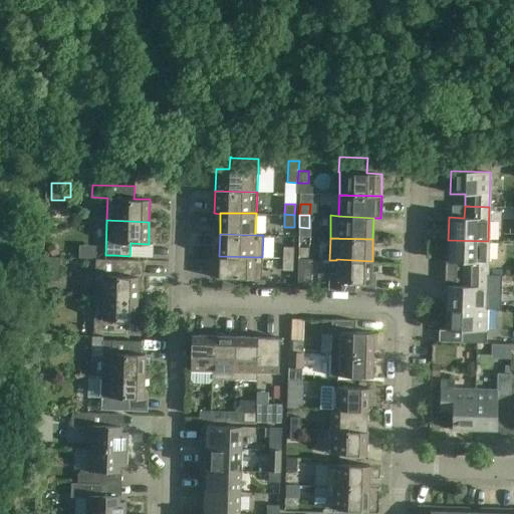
[(463,274),(487,275),(488,241),(448,240),(448,262),(464,262),(463,274)]
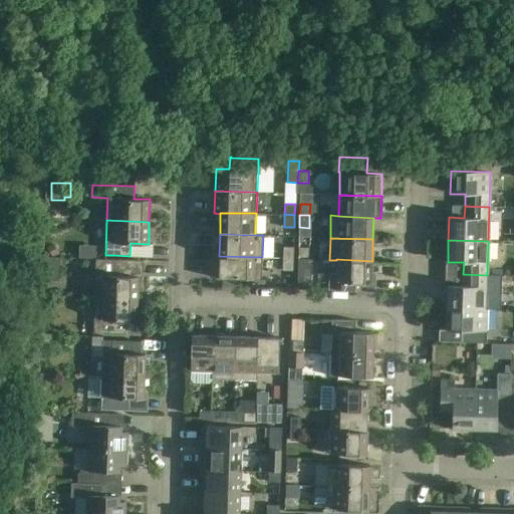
[(54,243),(47,247),(52,257),(59,253),(54,243)]
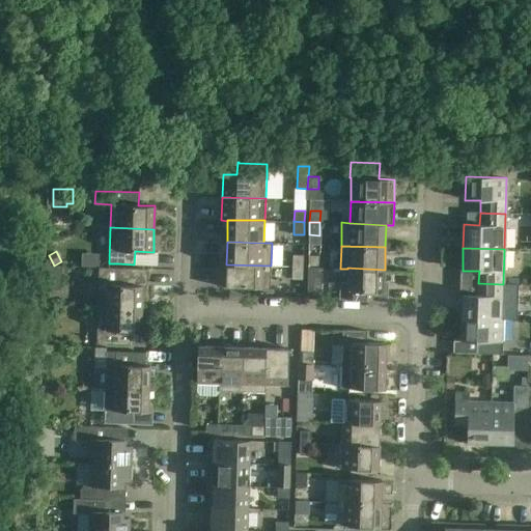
[(292,255),(292,267),(303,268),(303,255),(292,255)]
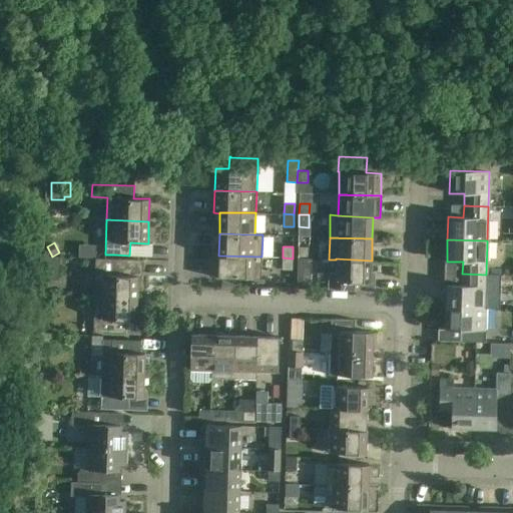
[(298,259),(308,259),(308,246),(298,246),(298,259)]
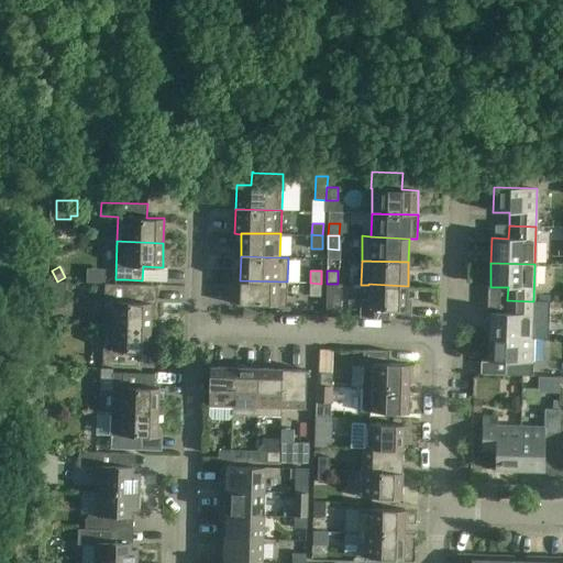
[(240,280),(239,305),(286,306),(286,296),(287,282),(240,280)]
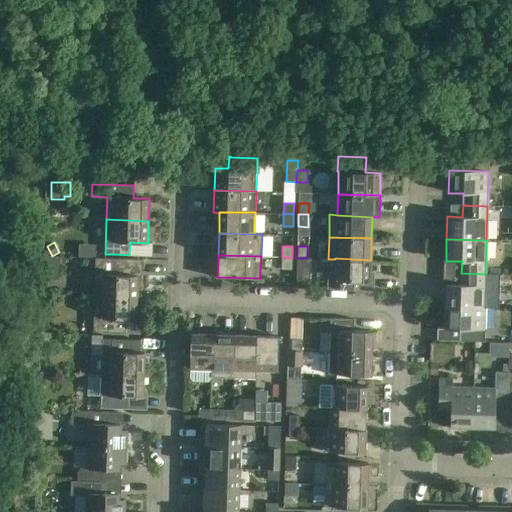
[(43,256),(43,267),(59,267),(60,257),(43,256)]
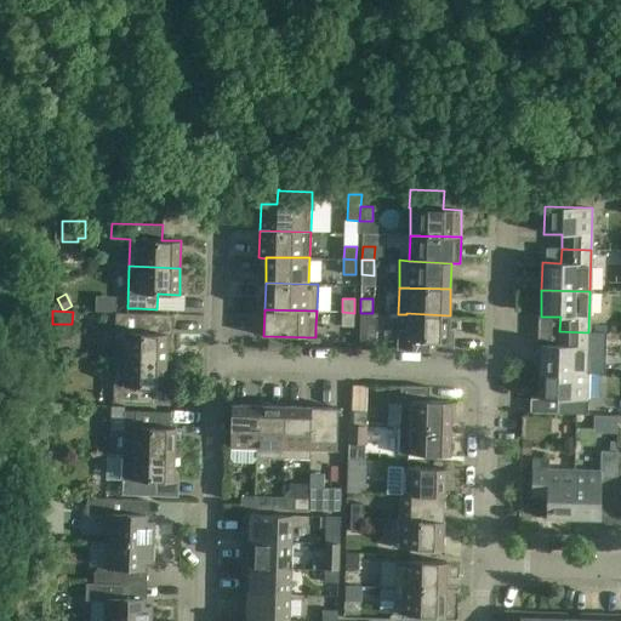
[(353,326),(354,313),(342,312),(342,326),(353,326)]
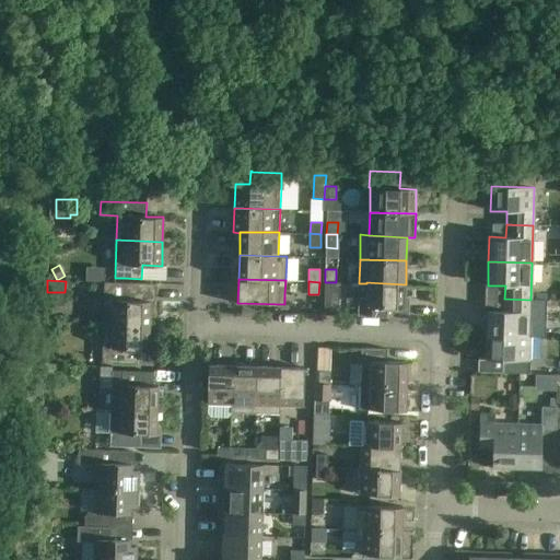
[(340,282),(336,282),(325,282),(324,306),(324,315),(339,315),(340,282)]
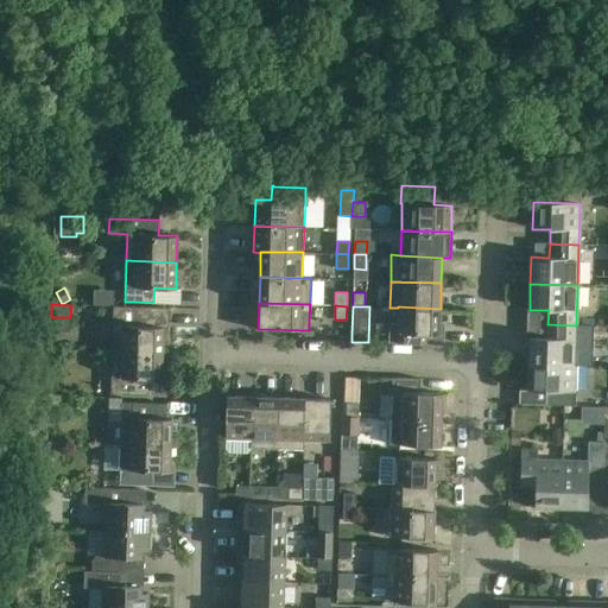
[(398,306),(398,308),(398,323),(388,323),(388,342),(425,343),(425,334),(439,335),(441,309),(398,306)]
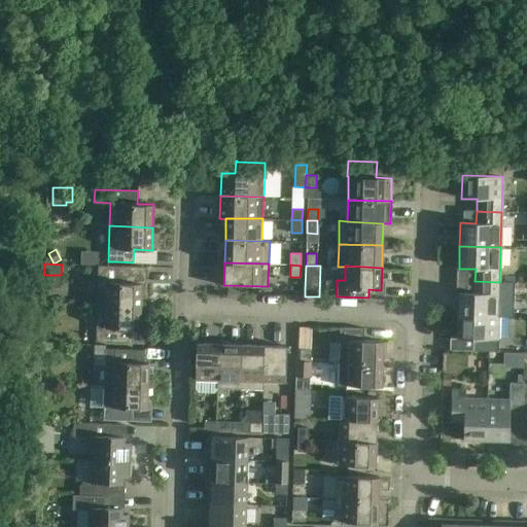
[(97,283),(97,306),(140,307),(141,284),(131,284),(132,267),(98,267),(97,282),(97,283)]
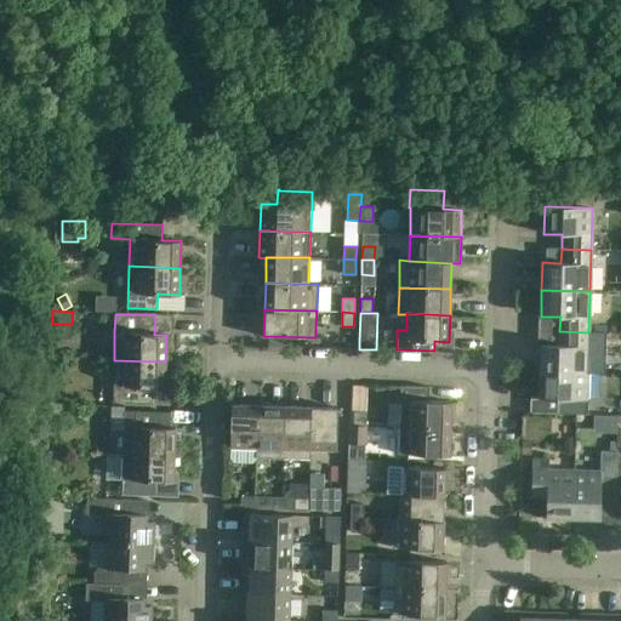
[(587,374),(588,332),(559,331),(559,346),(540,346),(539,372),(587,374)]
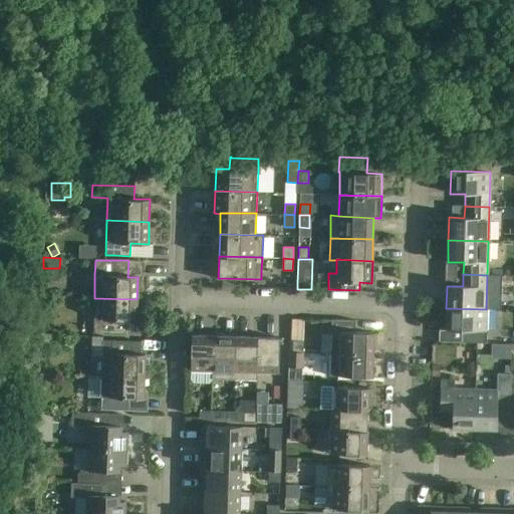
[(137,299),(94,298),(93,333),(125,334),(125,321),(137,321),(137,299)]
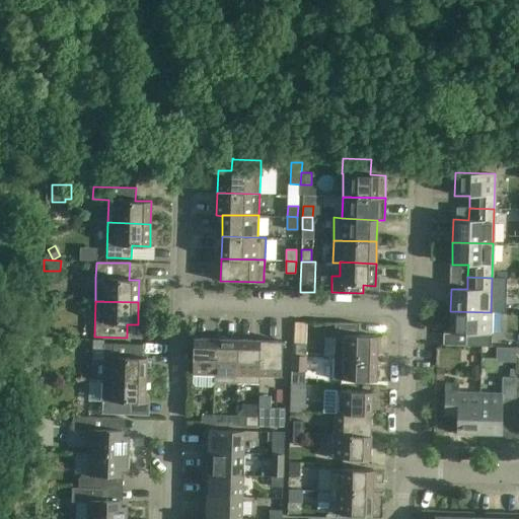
[(490,347),(491,312),(450,311),(449,334),(465,335),(465,346),(490,347)]
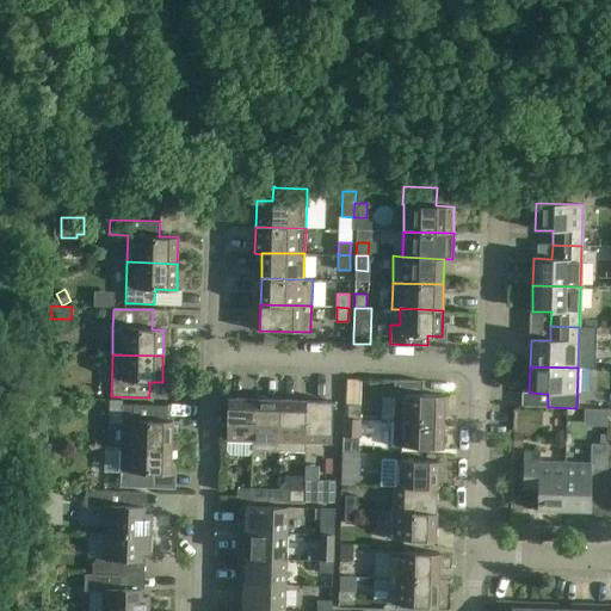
[(349,402),(371,405),(375,381),(351,377),(349,402)]
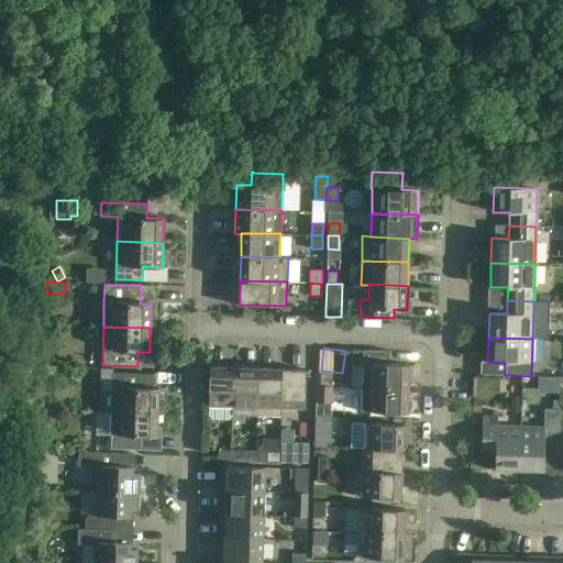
[(362,387),(409,388),(409,364),(388,363),(389,350),(363,350),(362,387)]
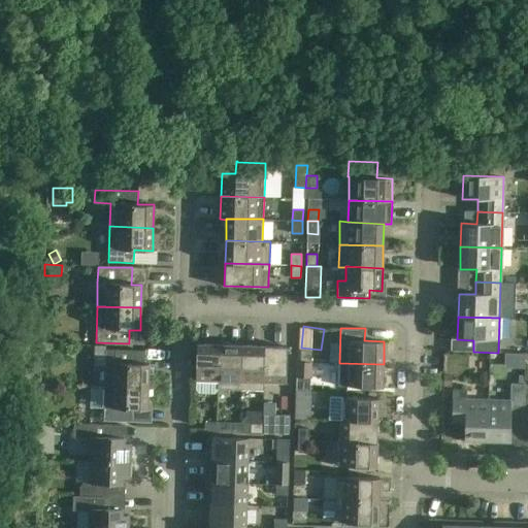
[(196,380),(195,389),(198,392),(215,393),(218,389),(218,388),(218,381),(219,381),(220,344),(197,344),(196,380)]
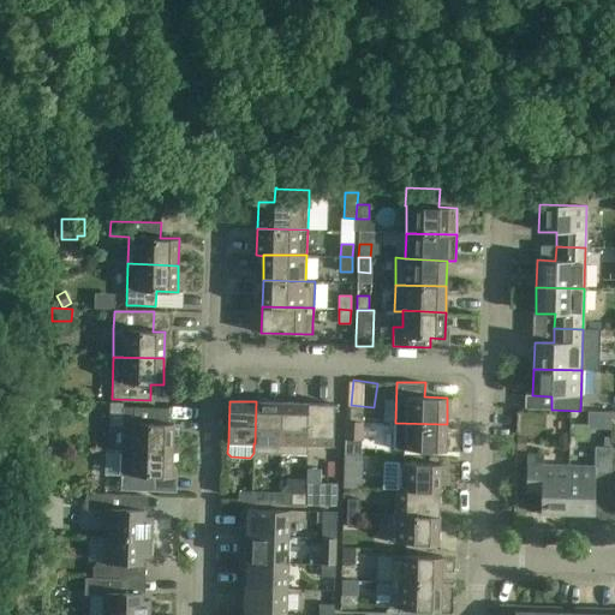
[(281,453),(282,402),(256,401),(255,443),(254,443),(254,452),(281,453)]
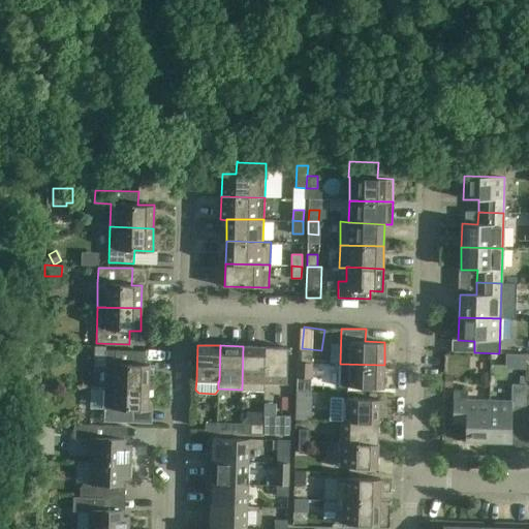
[(243,346),(242,390),(265,391),(265,382),(263,382),(266,346),(244,345),(243,346)]
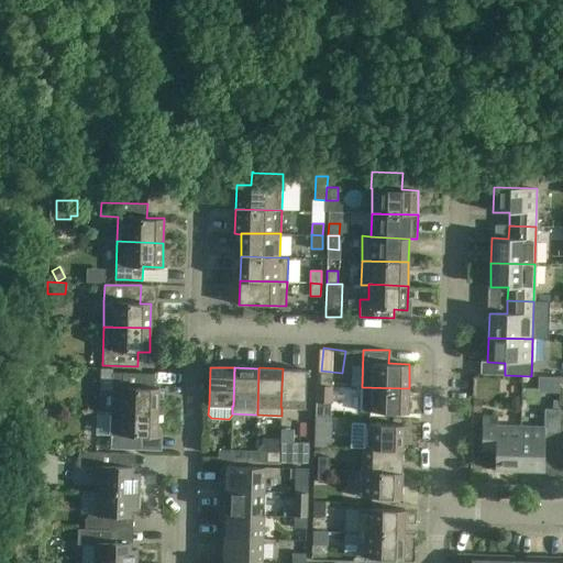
[(280,407),(282,407),(306,408),(307,370),(283,368),(280,407)]
